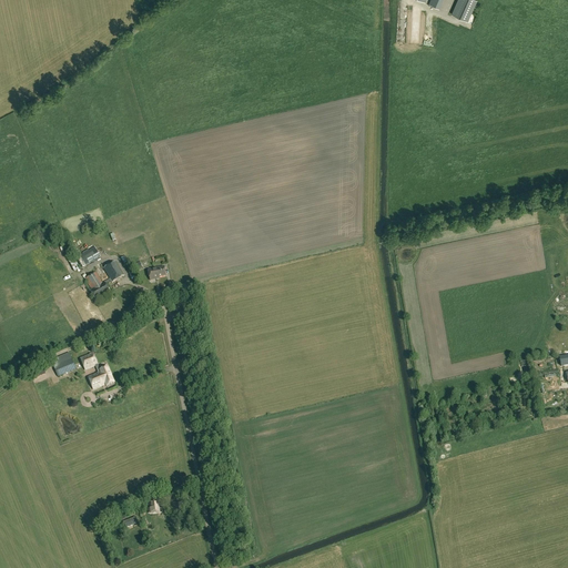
[(475,0),(457,0),(452,14),(467,21),(477,1),(475,0)]
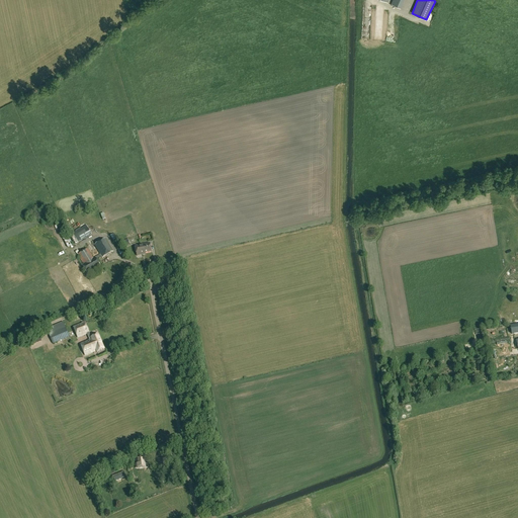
[(88,226),(74,234),(79,242),(93,234),(88,226)]
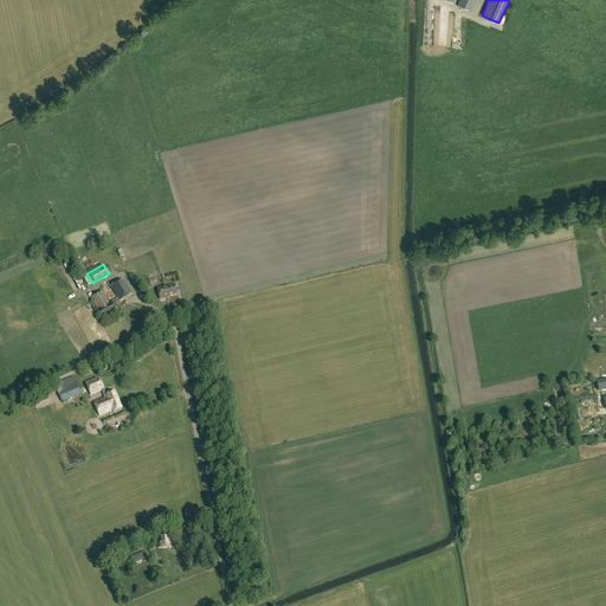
[(77,281),(81,290),(86,288),(84,278),(77,281)]
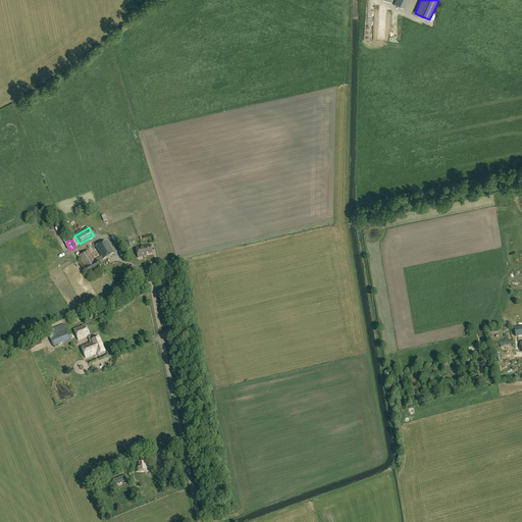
[(102,268),(98,262),(103,259),(103,260),(114,254),(106,241),(96,247),(101,257),(95,260),(89,251),(79,257),(85,268),(84,269),(88,276),(102,268)]
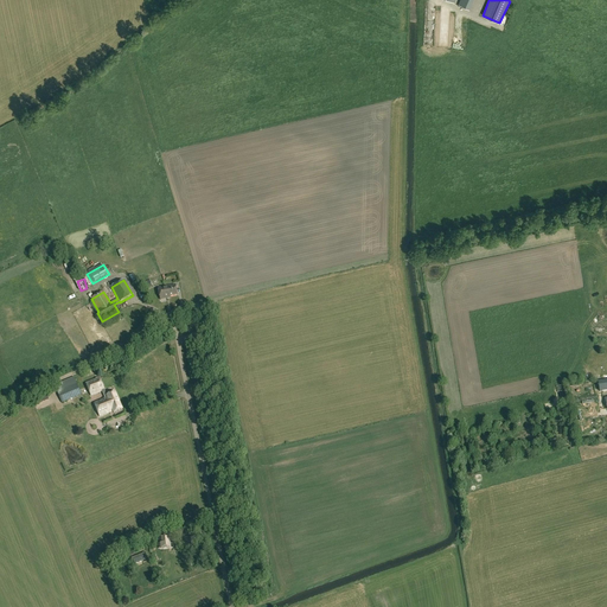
[(159,289),(161,300),(167,299),(167,298),(178,295),(176,286),(159,289)]
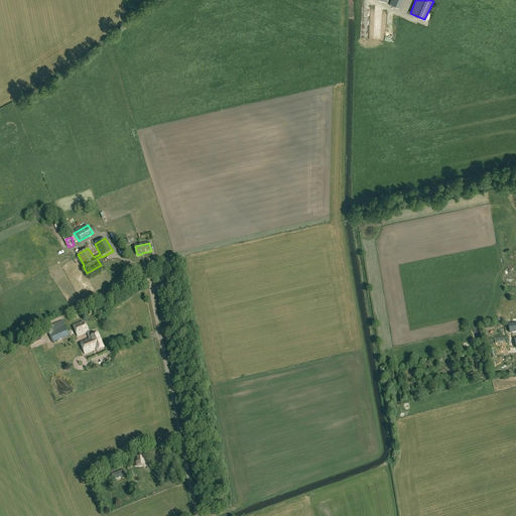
[(52,343),(70,336),(62,320),(46,328),(52,343)]
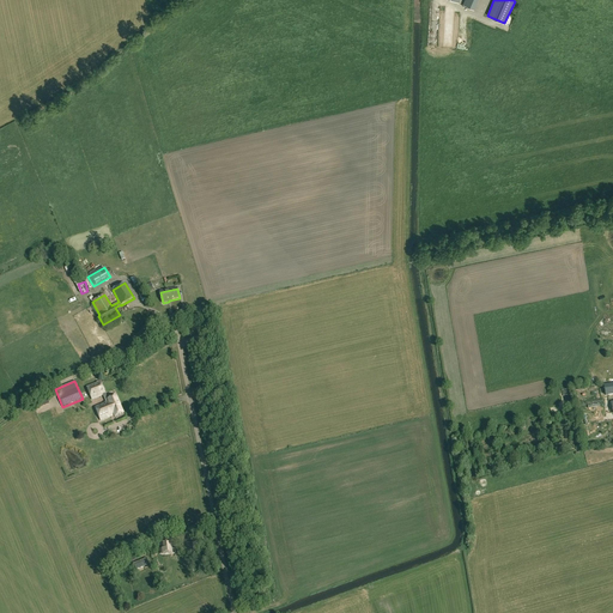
[(92,400),(103,395),(107,402),(102,405),(96,407),(101,420),(114,416),(115,417),(123,413),(116,396),(108,400),(101,382),(87,387),(92,400)]
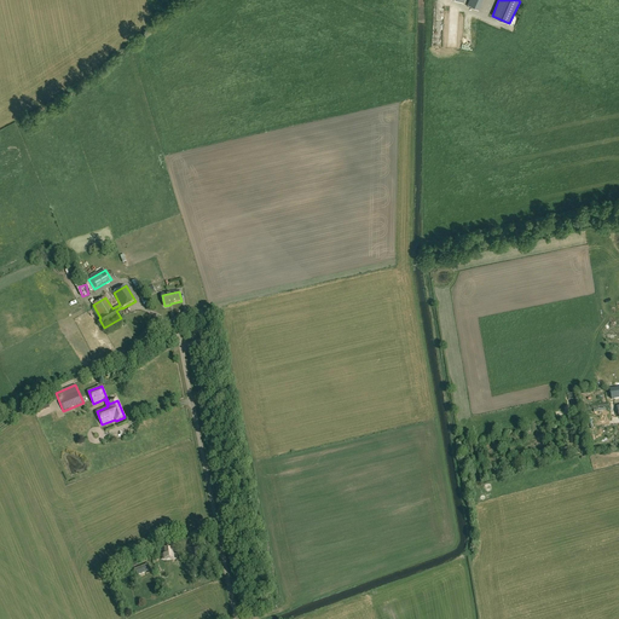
[(613,426),(606,427),(609,441),(617,440),(613,426)]
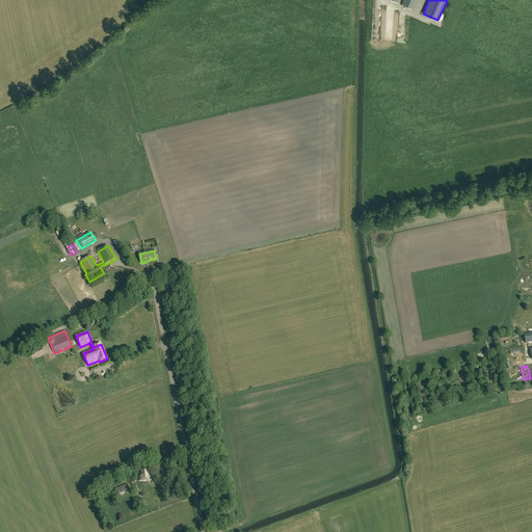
[(139,471),(140,476),(138,476),(139,481),(152,480),(151,470),(139,471)]
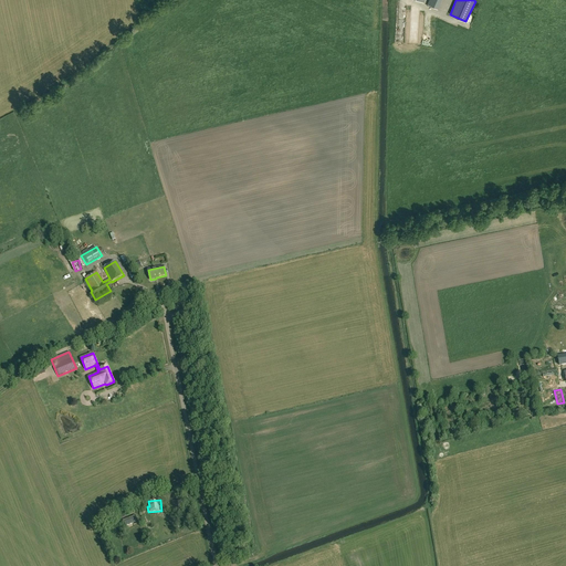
[(174,513),(185,512),(184,501),(173,502),(174,513)]
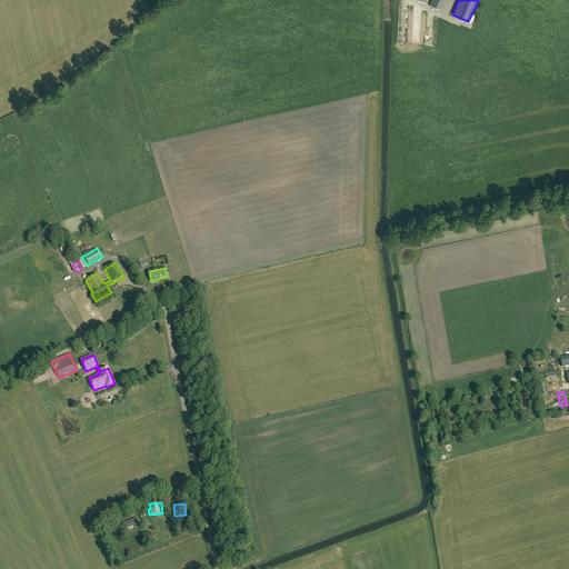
[(138,523),(136,518),(125,522),(127,528),(138,523)]
